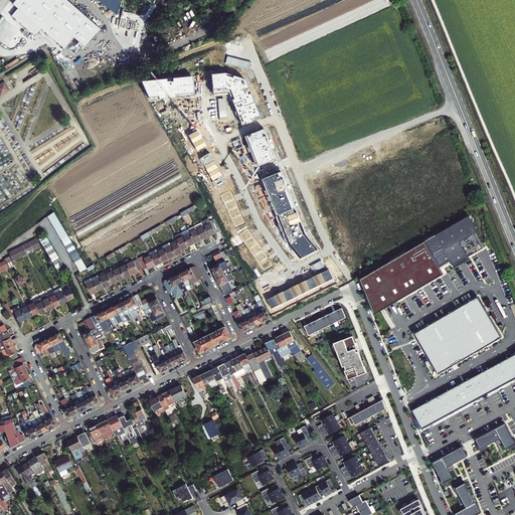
[(17,9),(11,16),(35,36),(41,29),(64,47),(73,37),(86,46),(101,30),(66,0),(16,0),(12,4),(17,9)]
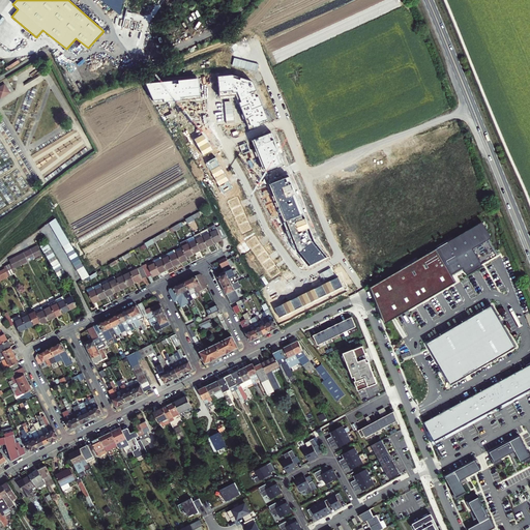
[(122,0),(101,0),(120,15),(122,0)]
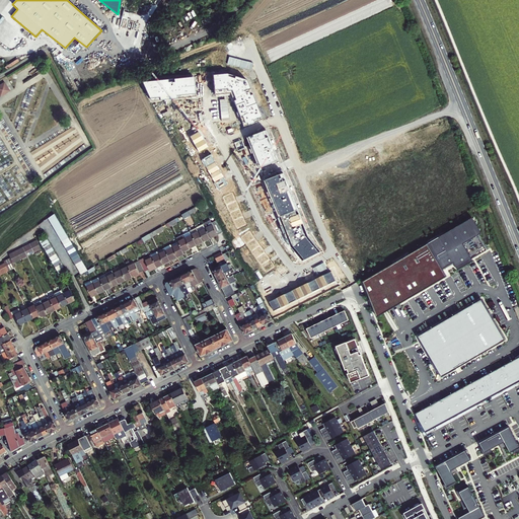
[(228,74),(214,74),(216,96),(230,96),(244,127),(264,119),(248,80),(228,74)]
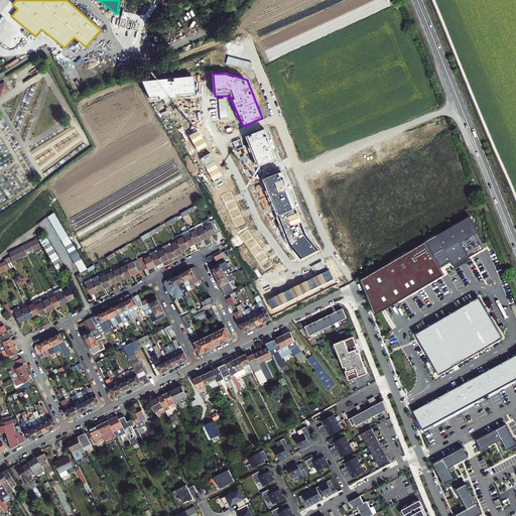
[(196,97),(194,77),(143,82),(151,100),(196,97)]
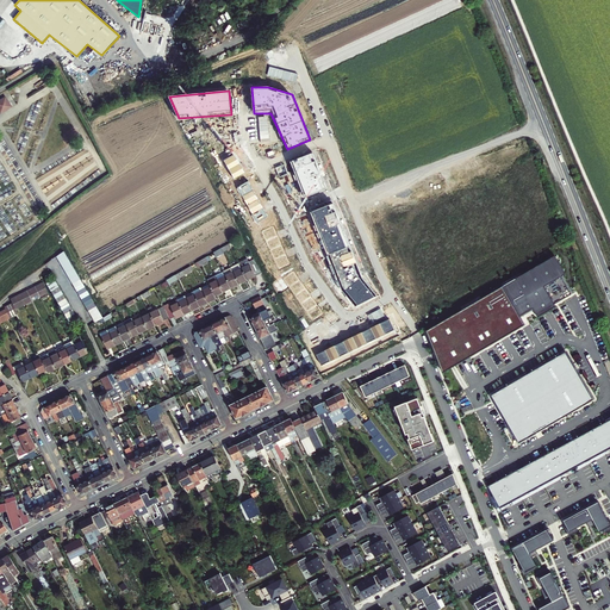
[(13,107),(7,97),(0,100),(0,111),(2,114),(13,107)]
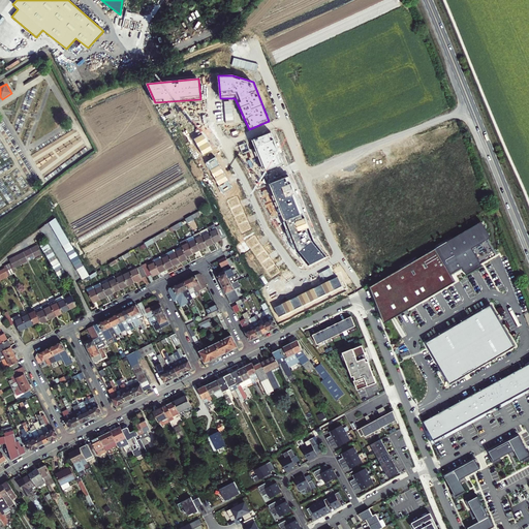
[(272,132),(251,139),(262,172),(283,163),(272,132)]
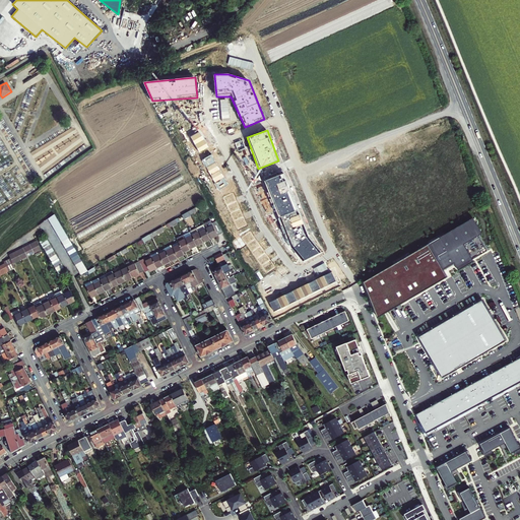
[(200,131),(190,136),(199,152),(208,148),(200,131)]
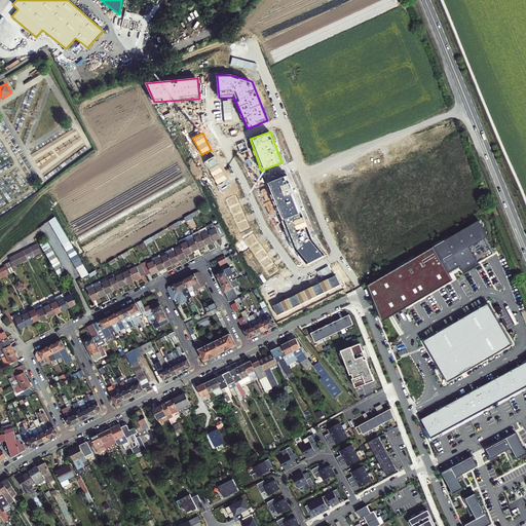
[(215,157),(205,161),(222,192),(232,187),(215,157)]
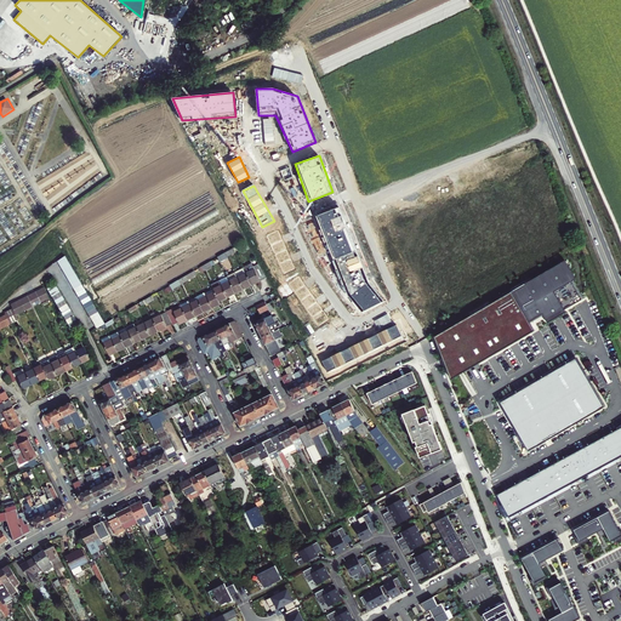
[(337,204),(315,212),(347,296),(363,313),(385,302),(369,284),(337,204)]
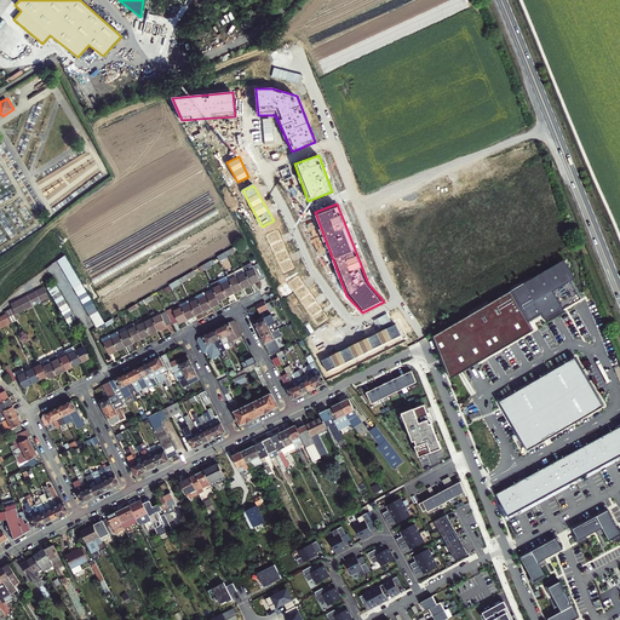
[(277,230),(267,236),(282,273),(296,268),(277,230)]
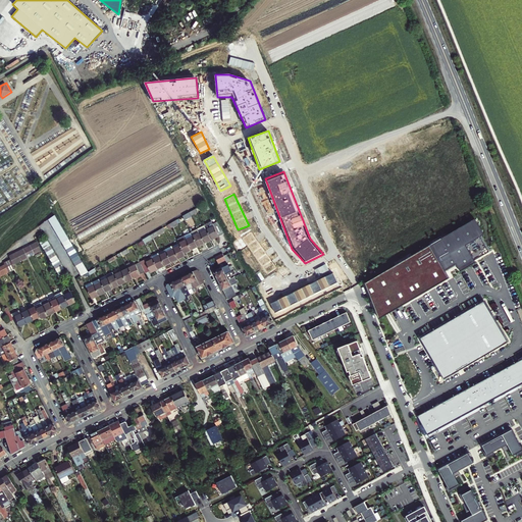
[(198,207),(185,215),(187,218),(199,211),(198,207)]
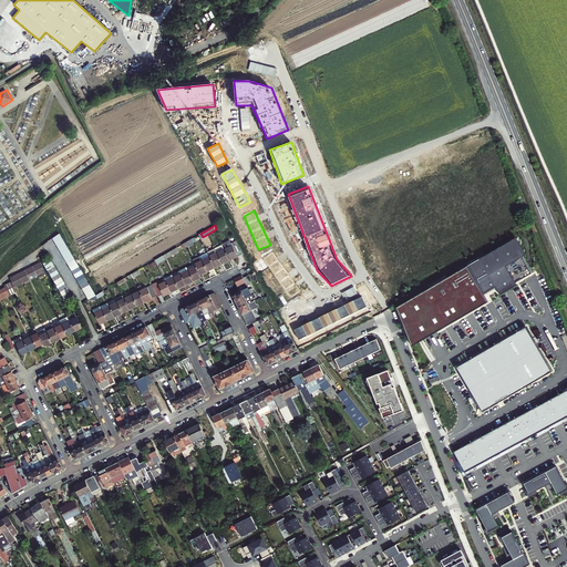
[(527,254),(517,237),(398,307),(413,346),(490,301),(485,295),(497,288),(500,292),(533,272),(523,257),(527,254)]
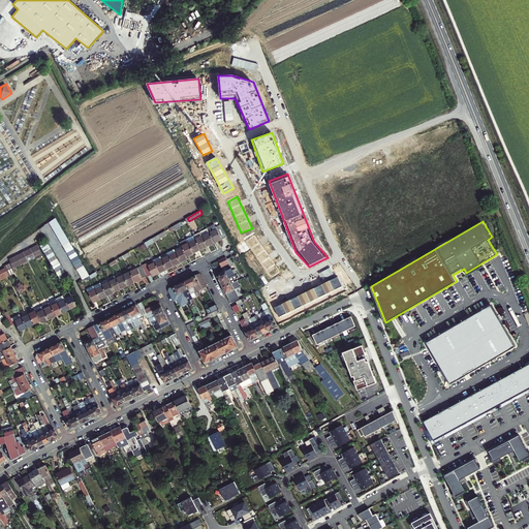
[(181,222),(172,227),(173,230),(182,225),(181,222)]
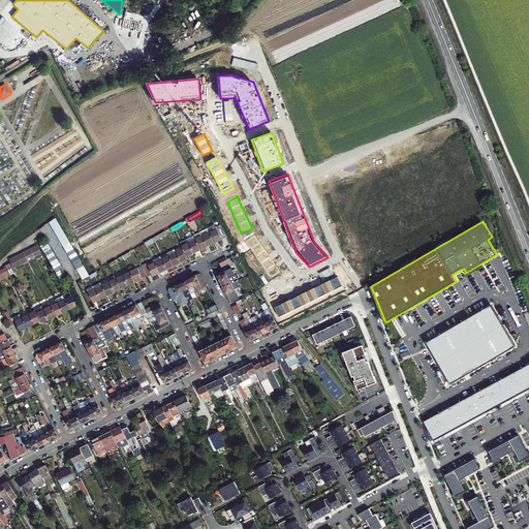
[(218,228),(211,231),(217,243),(227,237),(223,228),(219,230),(218,228)]
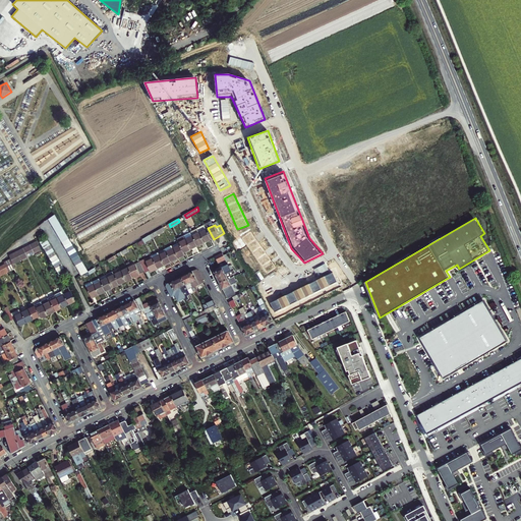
[(166,230),(164,226),(145,237),(147,240),(166,230)]
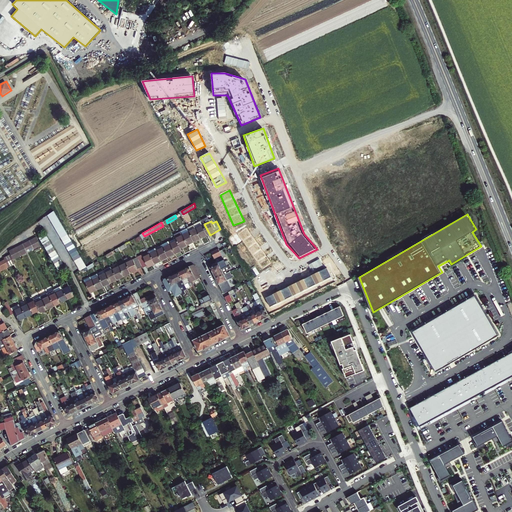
[(210,235),(204,224),(203,222),(196,226),(203,238),(210,235)]
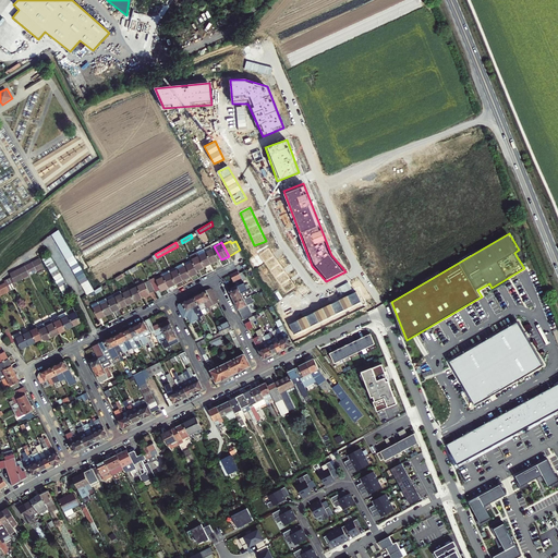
[(207,250),(209,254),(214,263),(221,259),(214,246),(207,250)]
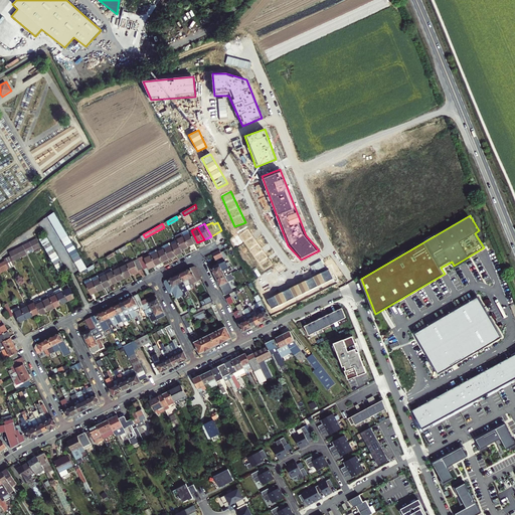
[(274,266),(248,229),(239,236),(265,273),(274,266)]
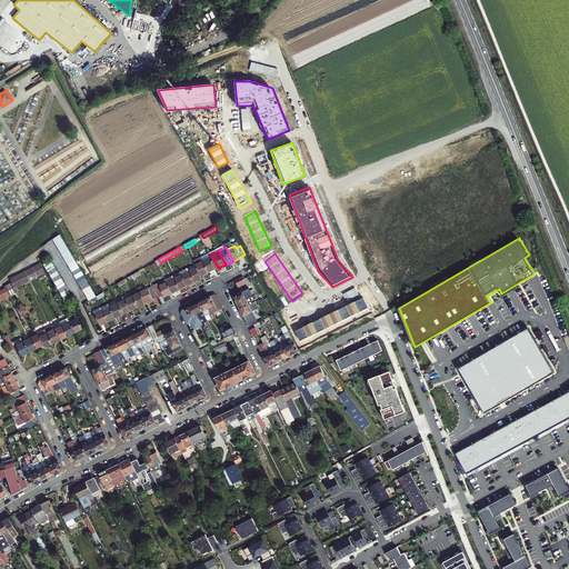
[(196,260),(197,262),(203,276),(210,272),(206,262),(202,257),(196,260)]
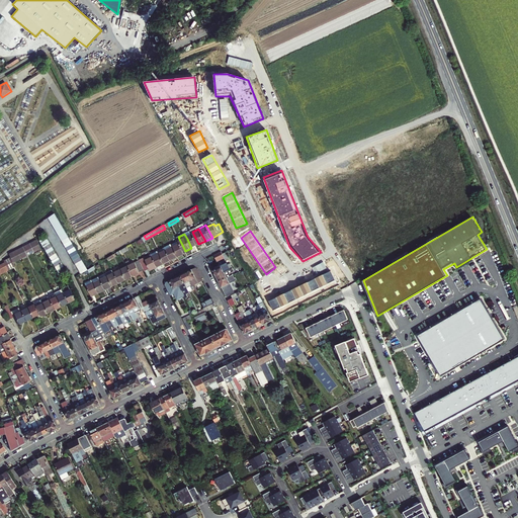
[(194,236),(187,239),(191,248),(198,244),(194,236)]
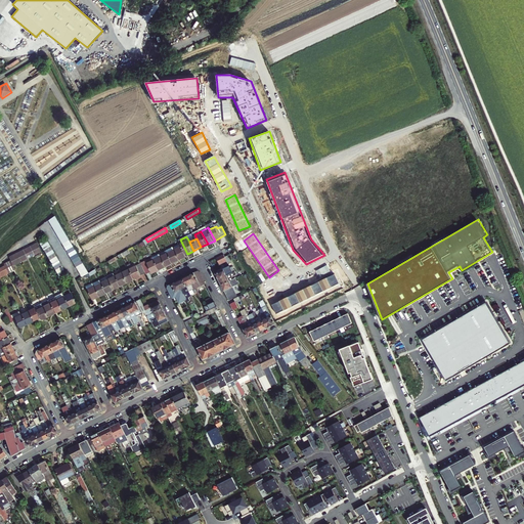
[(41,251),(37,242),(30,246),(35,255),(41,251)]
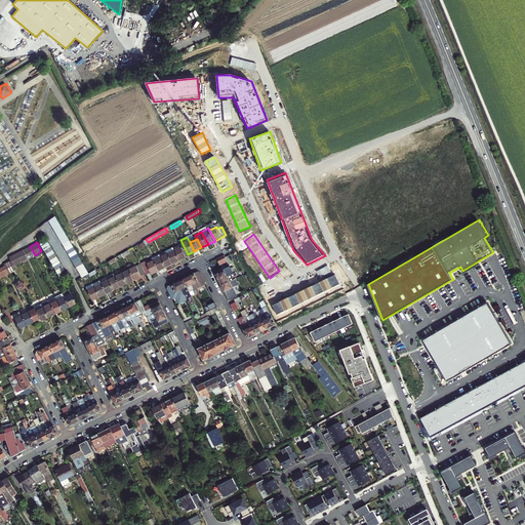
[(182,242),(174,246),(183,260),(189,257),(188,254),(182,242)]
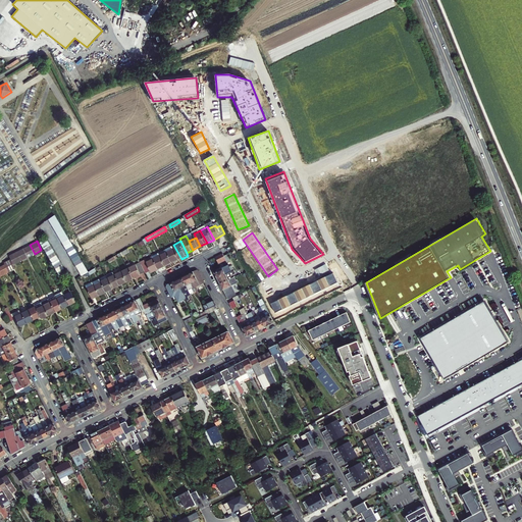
[(30,245),(22,248),(28,257),(35,254),(30,245)]
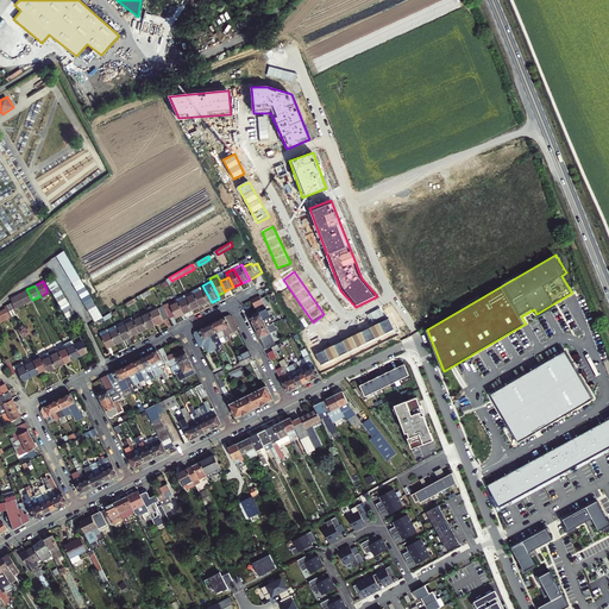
[(202,286),(194,289),(203,306),(212,302),(202,286)]
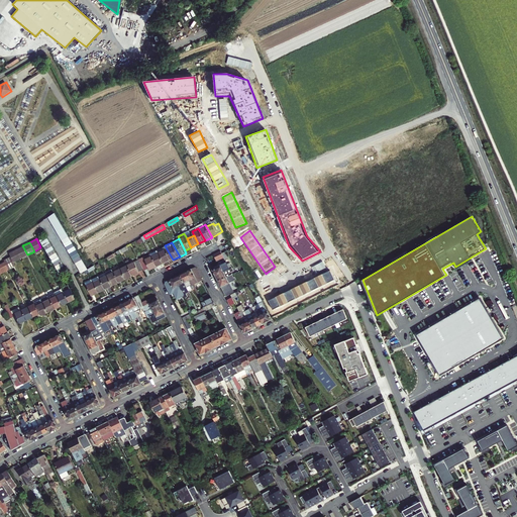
[(22,245),(15,249),(20,259),(27,254),(22,245)]
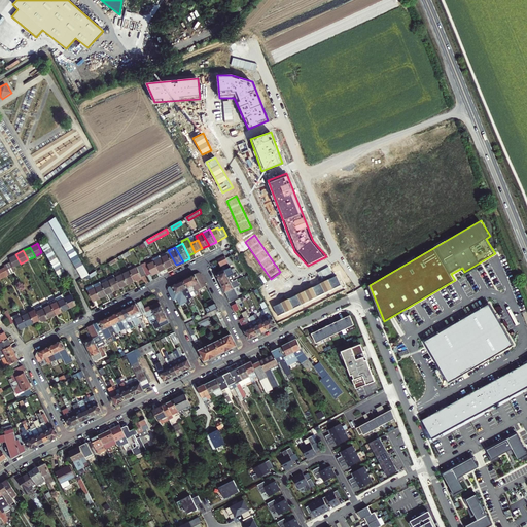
[(168,250),(162,253),(169,269),(176,265),(168,250)]
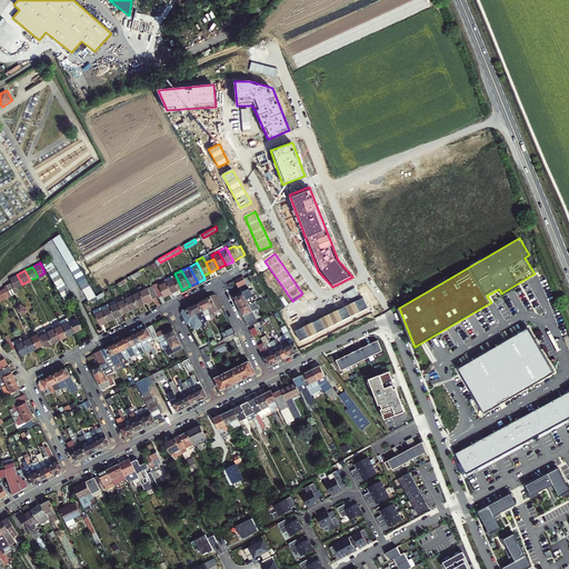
[(132,272),(118,280),(120,285),(135,277),(132,272)]
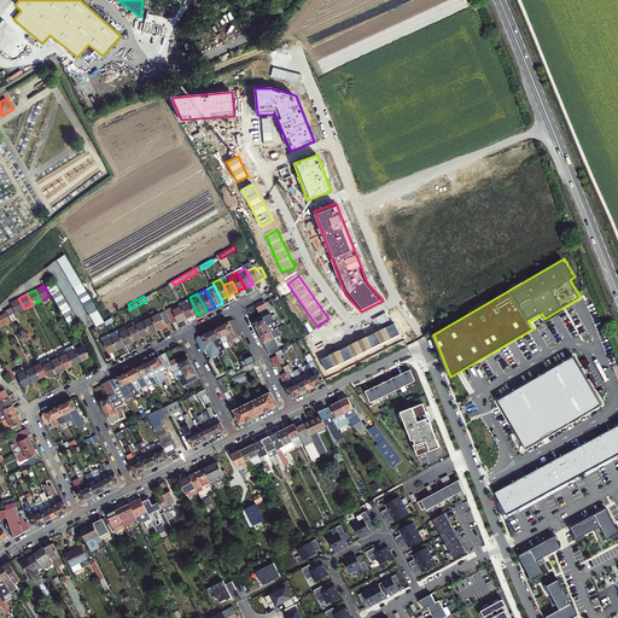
[(181,302),(185,308),(190,319),(198,315),(190,297),(181,302)]
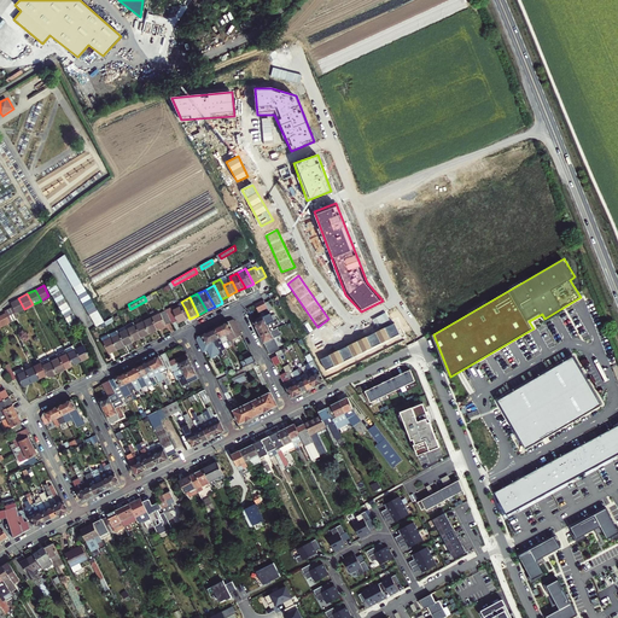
[(18,298),(11,302),(13,305),(17,313),(24,309),(18,298)]
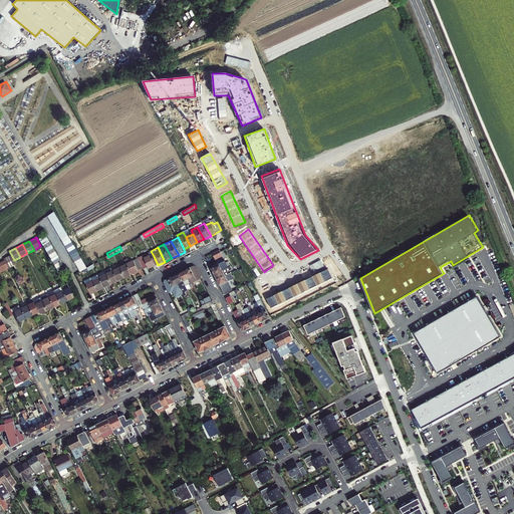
[(220,249),(213,253),(216,259),(224,256),(223,255),(221,251),(220,249)]
